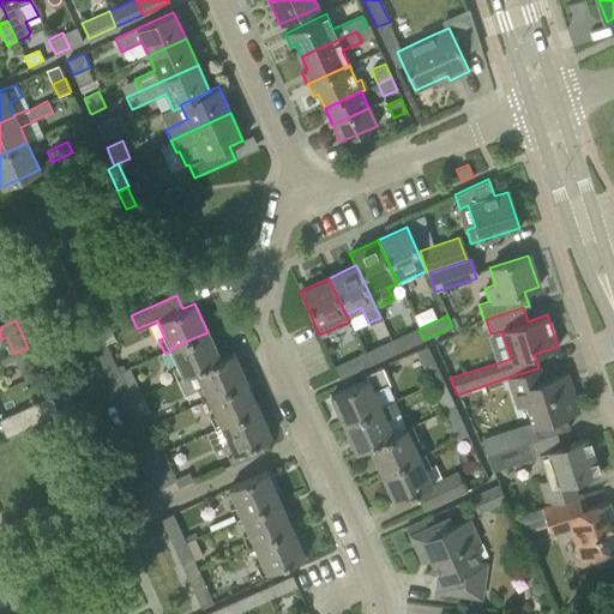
[(419,329),(390,342),(395,351),(423,339),(419,329)]
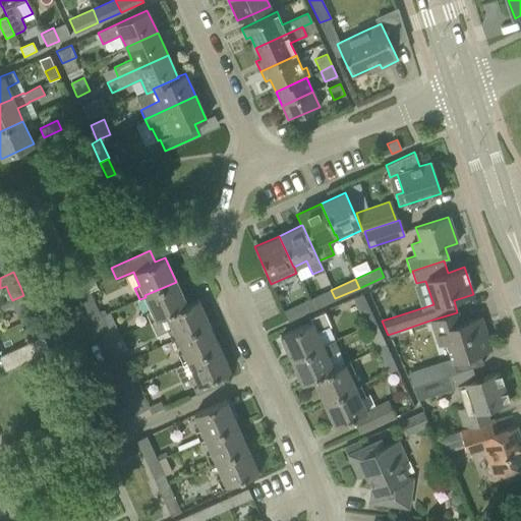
[(150,324),(167,315),(167,313),(186,305),(186,304),(176,282),(145,295),(146,297),(151,309),(145,312),(150,324)]
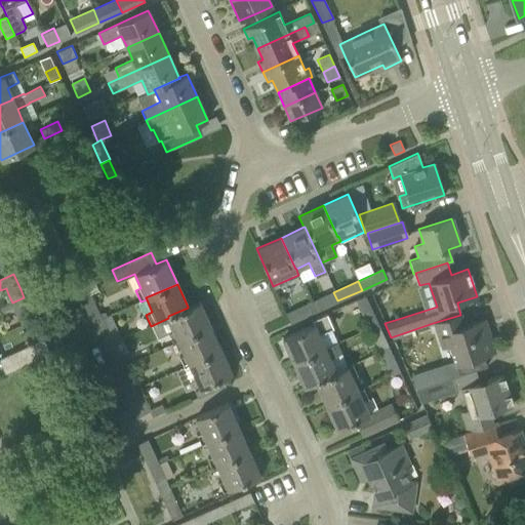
[(333,292),(310,303),(314,312),(337,300),(333,292)]
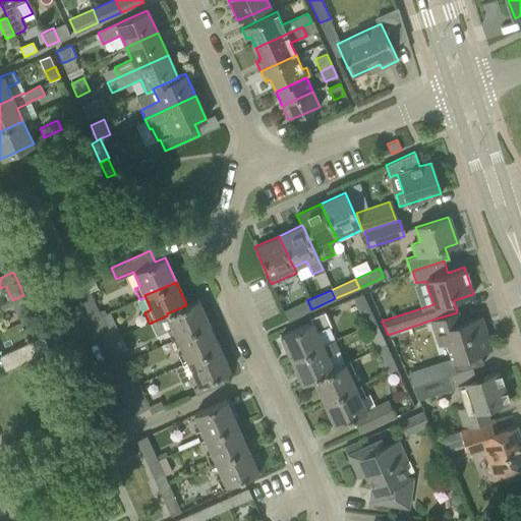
[(79,296),(91,320),(100,315),(89,292),(79,296)]
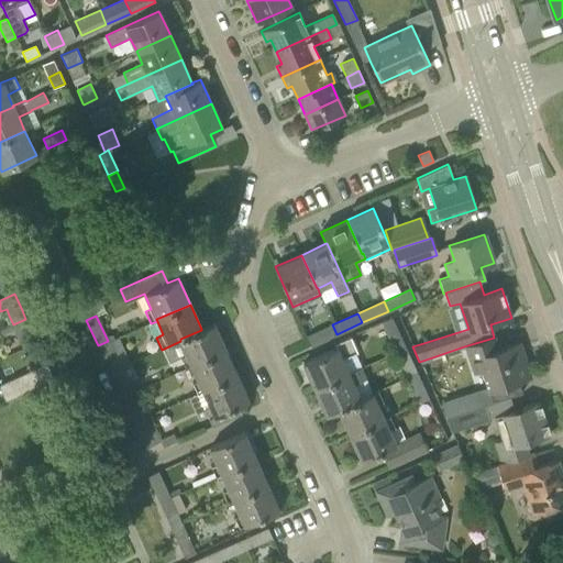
[(382,321),(396,353),(406,348),(392,317),(382,321)]
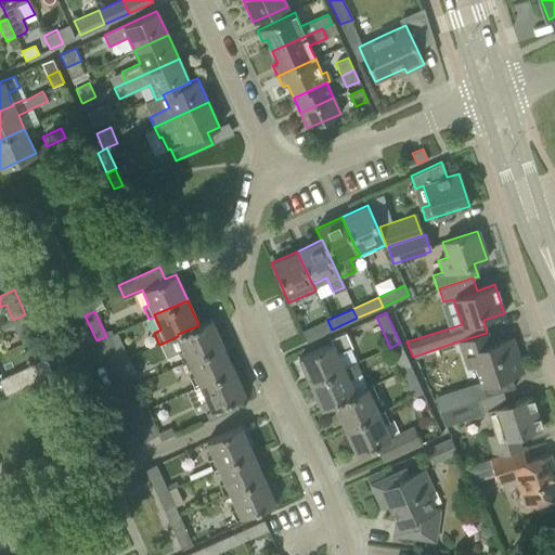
[(25,314),(13,320),(11,321),(21,345),(36,338),(25,314)]
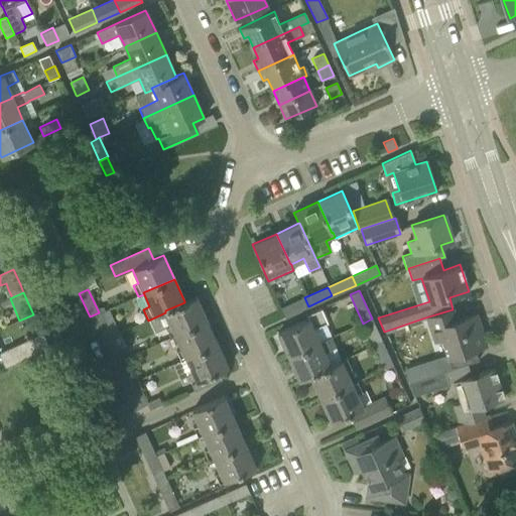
[(170,339),(176,337),(175,335),(206,320),(196,296),(184,301),(184,302),(165,310),(165,312),(171,326),(165,328),(170,339)]
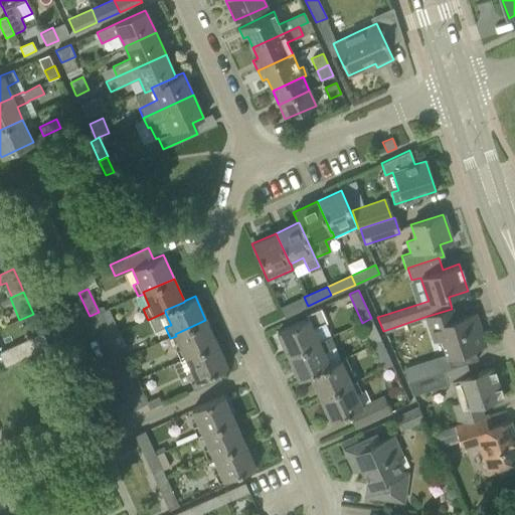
[(308,306),(304,297),(281,307),(285,316),(308,306)]
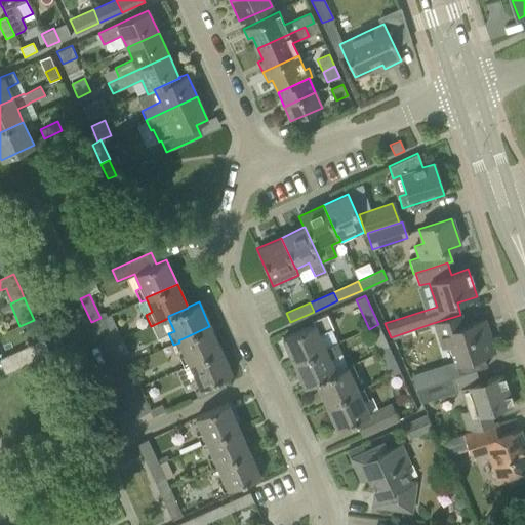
[(282,338),(293,363),(325,349),(325,347),(319,333),(324,331),(331,327),(325,314),(303,325),(305,328),(282,338)]
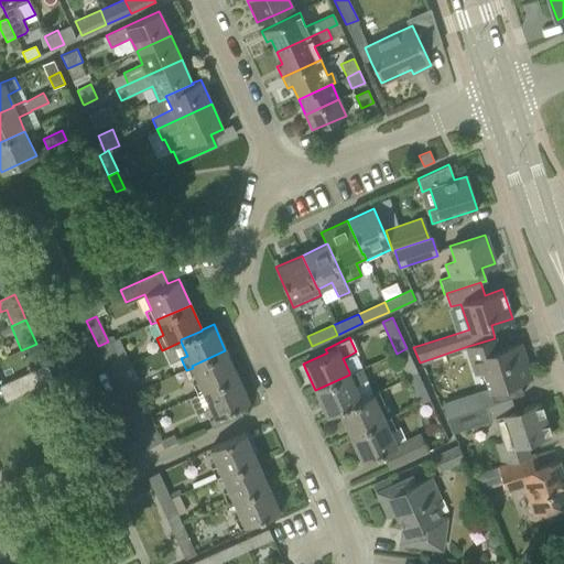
[(475,394),(479,408),(485,407),(485,405),(522,393),(518,381),(531,377),(520,344),(499,350),(495,338),(465,347),(474,373),(483,370),(488,390),(475,394)]
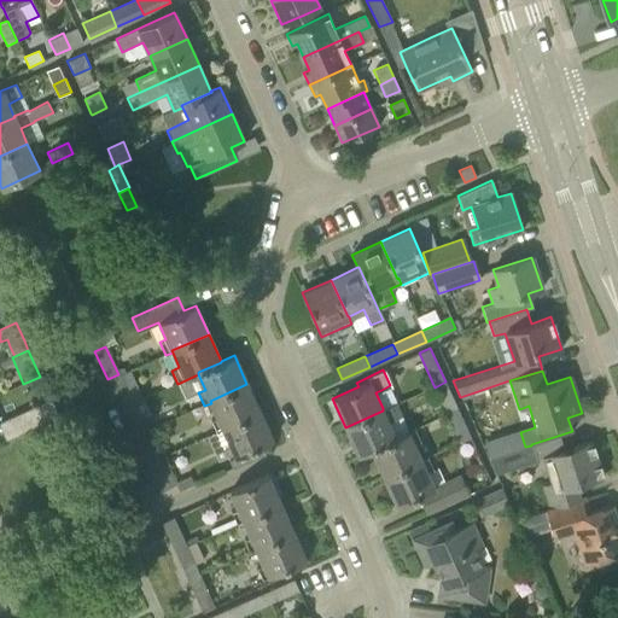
[(108,379),(120,408),(130,402),(118,374),(108,379)]
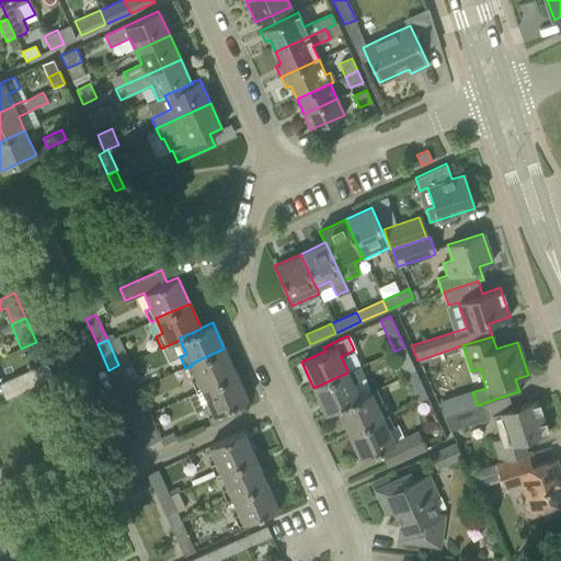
[(395,352),(405,377),(416,371),(404,346),(395,352)]
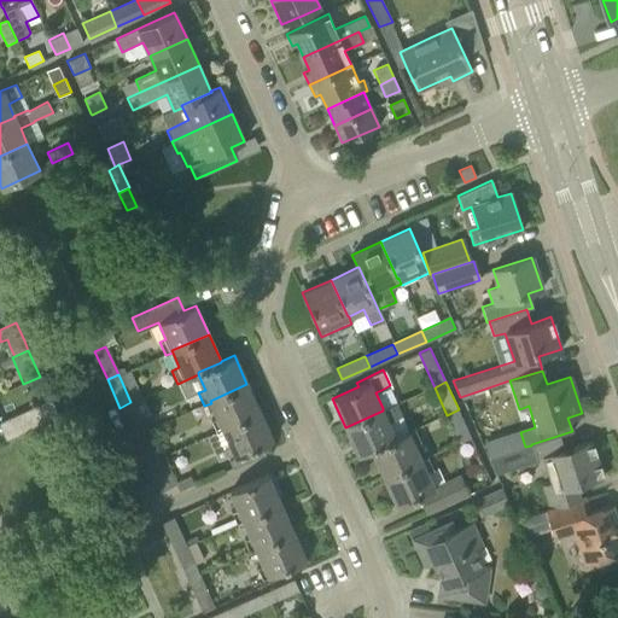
[(216,433),(223,431),(222,429),(260,412),(246,384),(210,401),(211,403),(217,418),(211,420),(216,431),(216,433)]
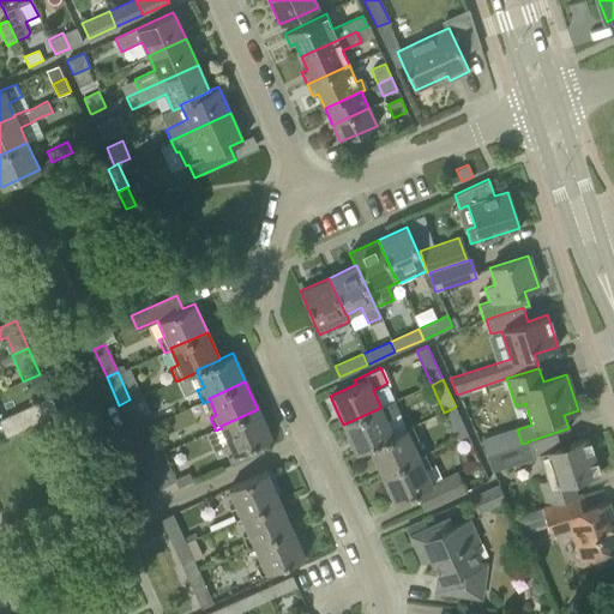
[(0,419),(0,426),(5,438),(58,414),(50,396),(0,419)]
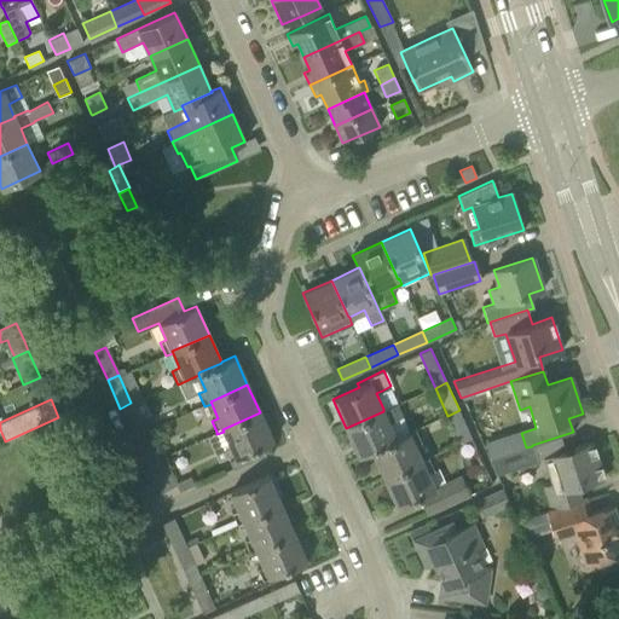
[(120,409),(133,437),(144,431),(131,403),(120,409)]
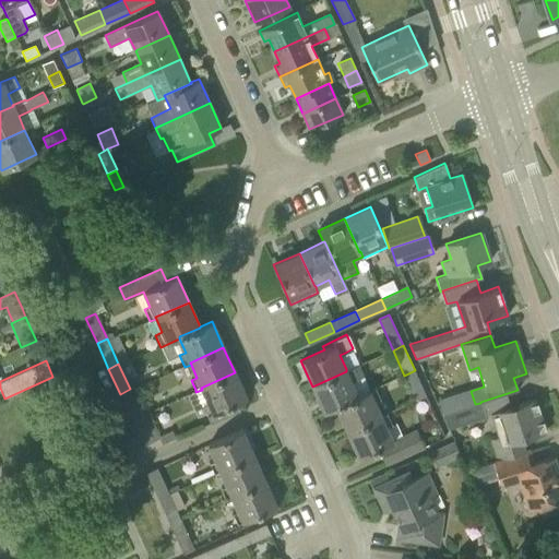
[(323,413),(335,407),(335,406),(358,396),(357,394),(352,381),(357,378),(352,367),(346,369),(346,371),(312,387),(323,413)]
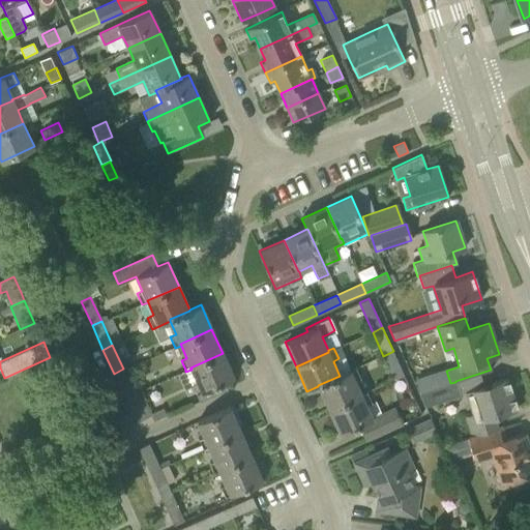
[(393,351),(383,356),(393,380),(404,375),(393,351)]
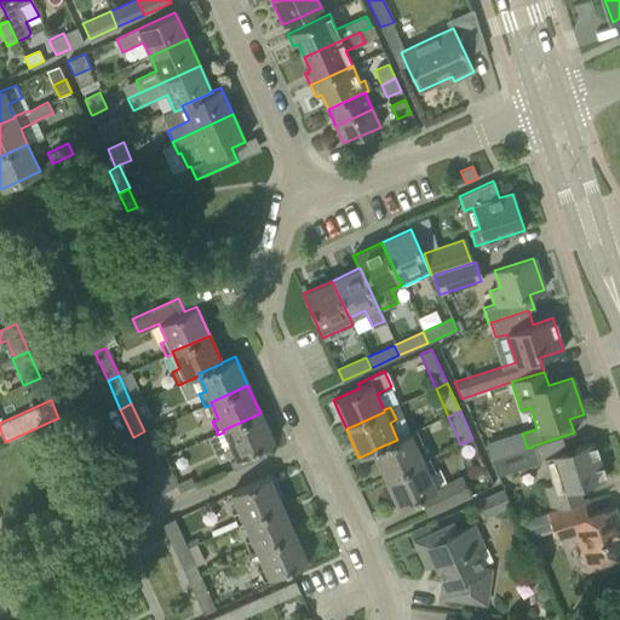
[(223,430),(224,432),(230,446),(224,449),(233,470),(265,455),(262,447),(274,442),(260,413),(223,430)]
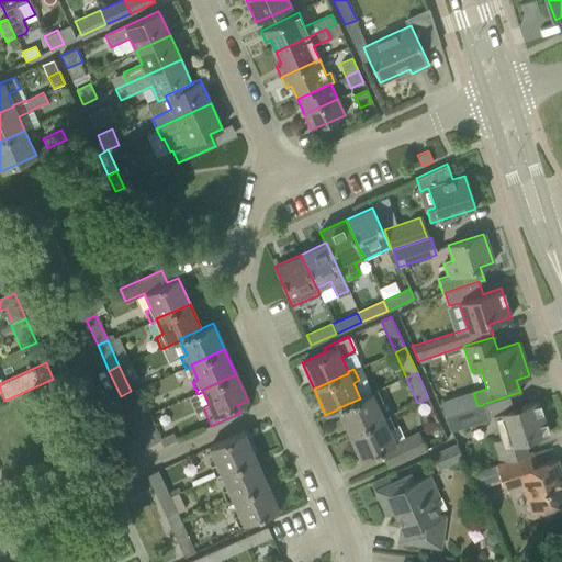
[(337,408),(337,409),(348,434),(383,418),(382,417),(377,404),(382,402),(377,389),(359,396),(360,398),(337,408)]
